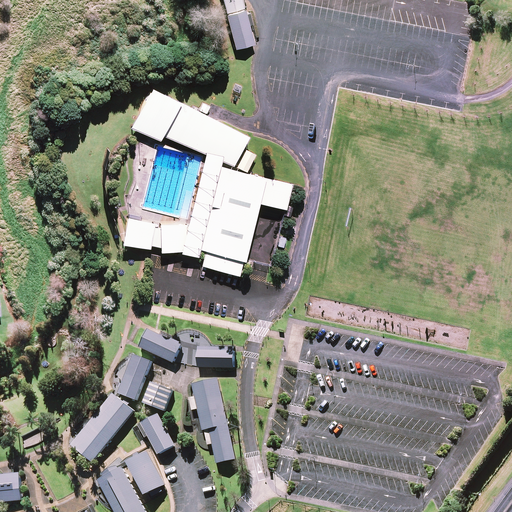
[(243,0),(222,0),(225,10),(244,4),(243,0)]
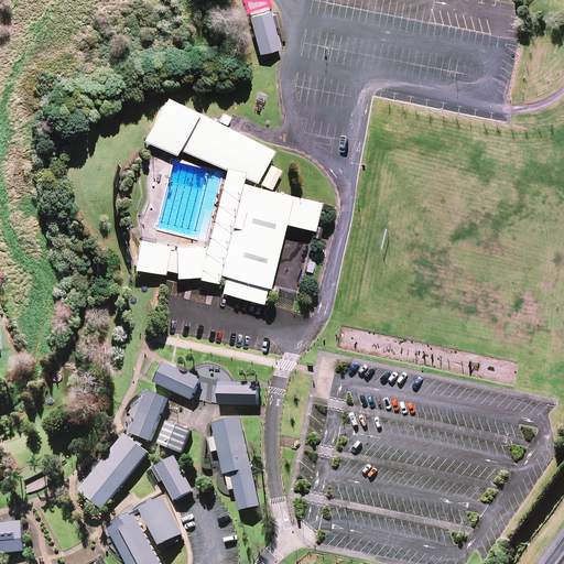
[(278,41),(268,7),(246,13),(257,47),(278,41)]
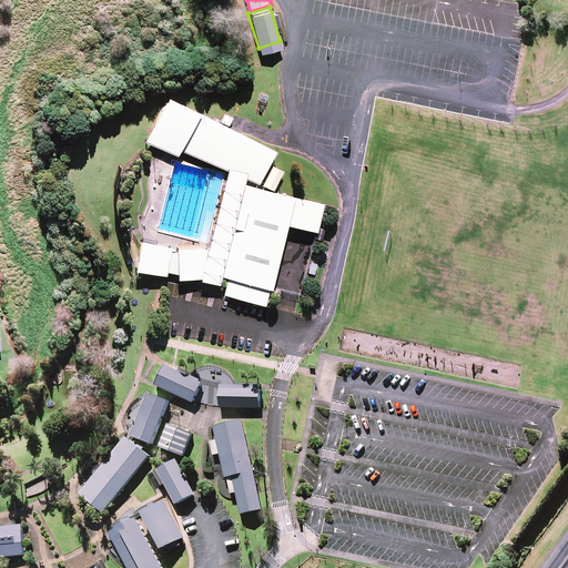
[(194,111),(170,98),(145,142),(179,156),(181,150),(194,111)]
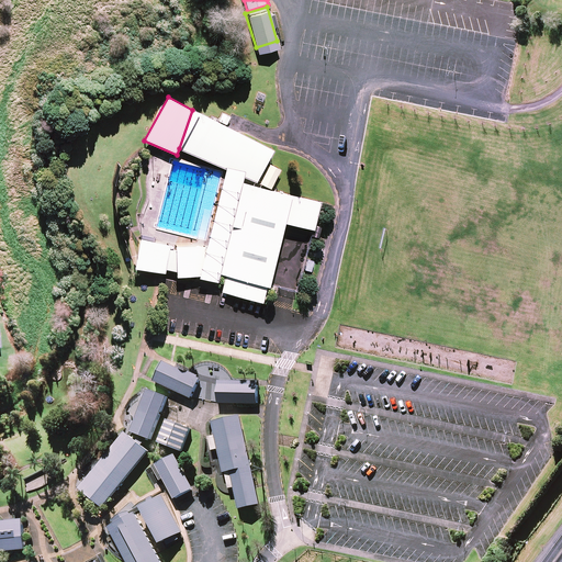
[(273,150),(192,110),(179,148),(223,168),(226,167),(245,171),(244,177),(257,183),(273,150)]
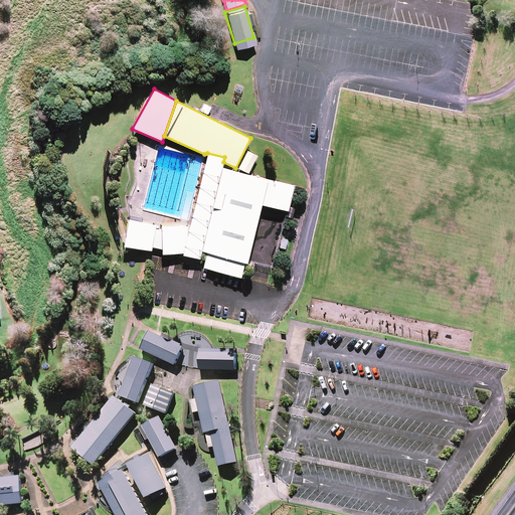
[(295,185),(222,167),(223,162),(224,157),(207,153),(188,225),(182,254),(199,258),(201,251),(208,251),(205,267),(241,277),(246,263),(261,204),(288,210),(295,185)]
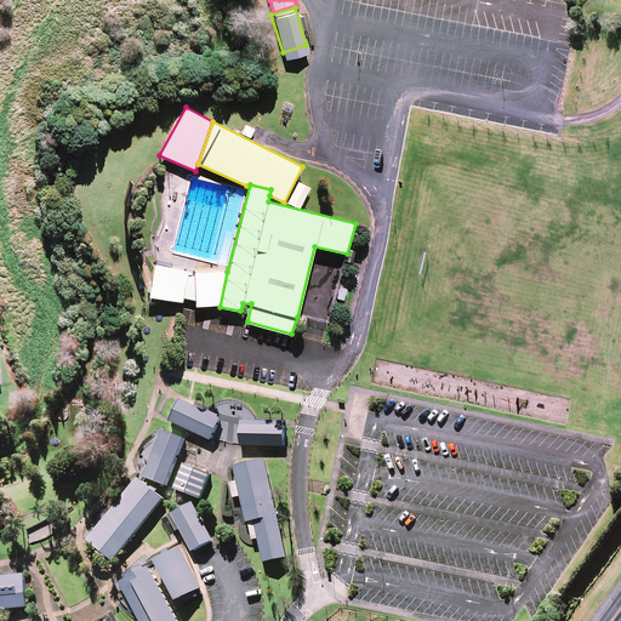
[(188,272),(155,263),(149,297),(182,301),(188,272)]
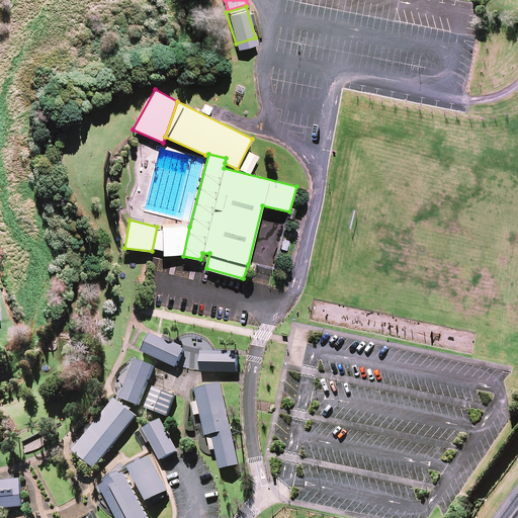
[(189,227),(162,228),(163,256),(183,256),(189,227)]
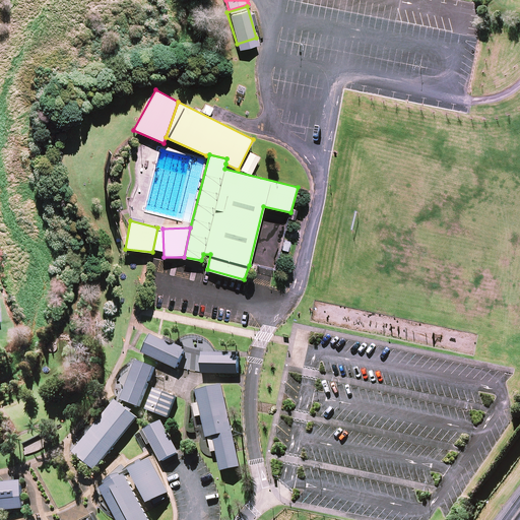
[(188,350),(152,334),(143,353),(179,369),(188,350)]
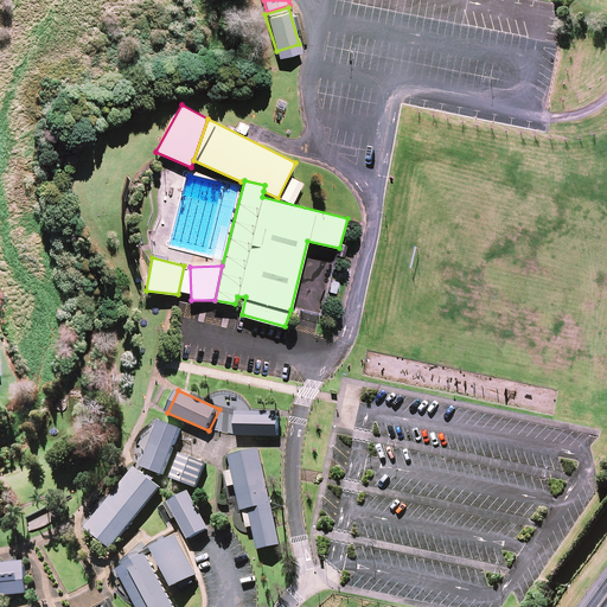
[(280,411),(237,411),(236,438),(281,438),(280,411)]
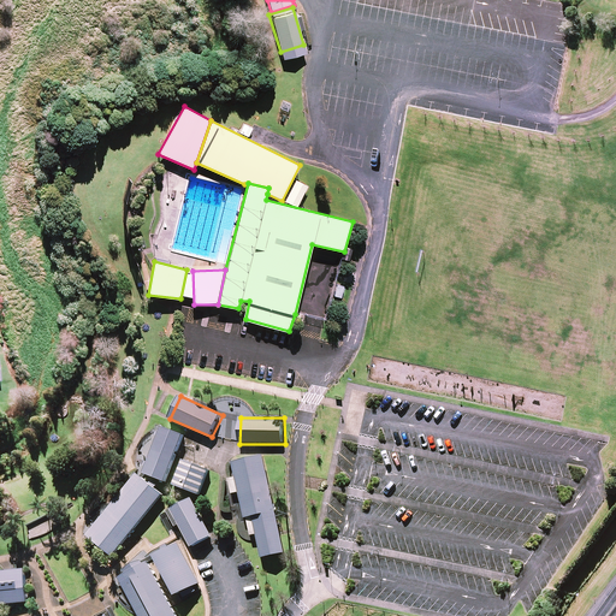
[(185,437),(165,428),(147,475),(169,484),(185,437)]
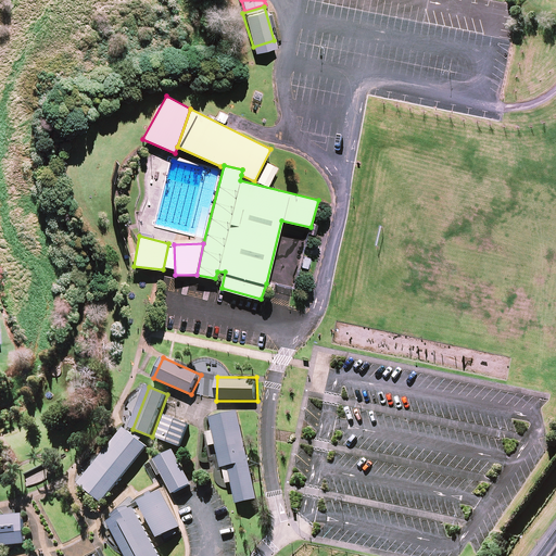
[(250,464),(240,414),(211,419),(222,470),(224,469),(250,464)]
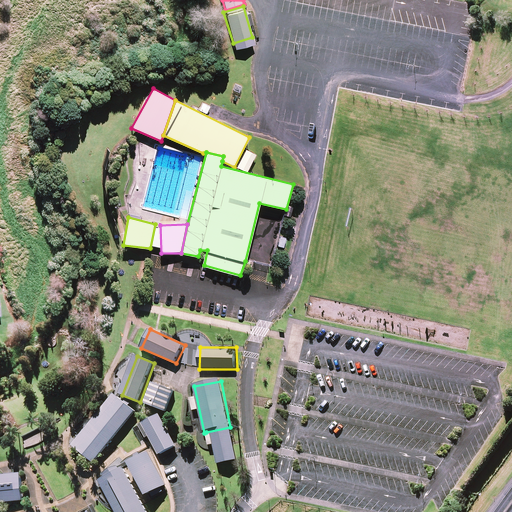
[(175,393),(154,385),(146,404),(167,412),(175,393)]
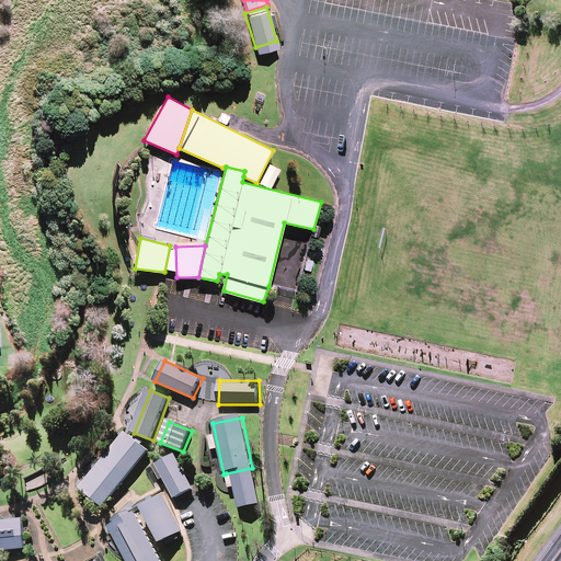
[(127,432),(105,458),(129,477),(150,451),(127,432)]
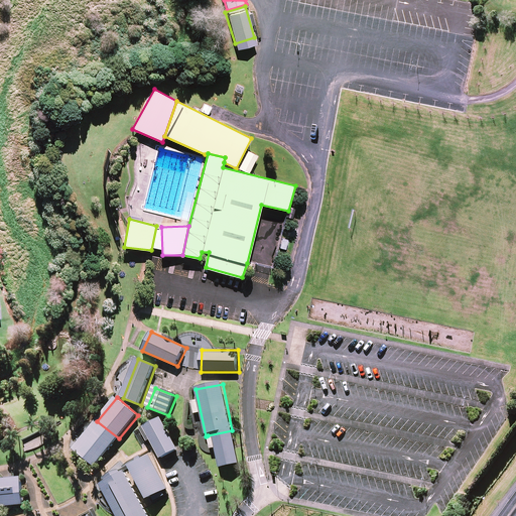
[(179,449),(162,418),(143,429),(161,459),(179,449)]
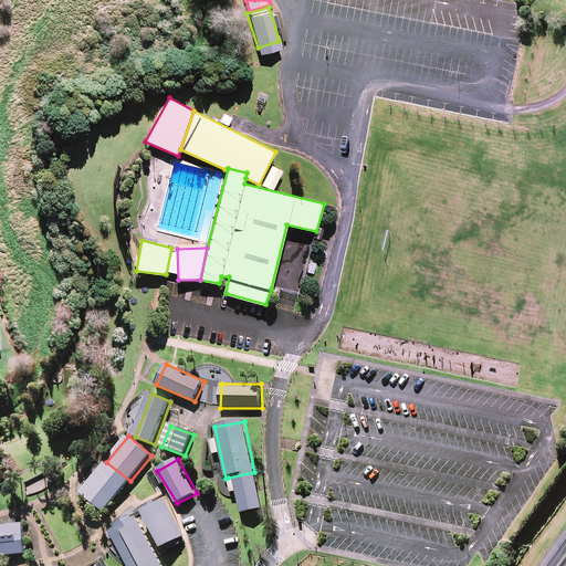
[(130,481),(106,462),(81,492),(105,513),(130,481)]
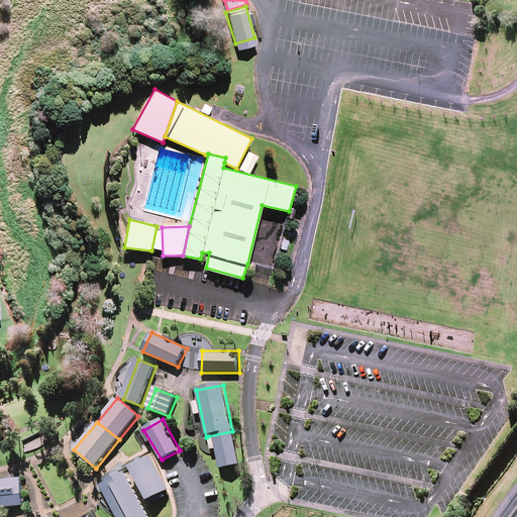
[(240,466),(232,431),(208,436),(211,451),(216,450),(220,470),(240,466)]
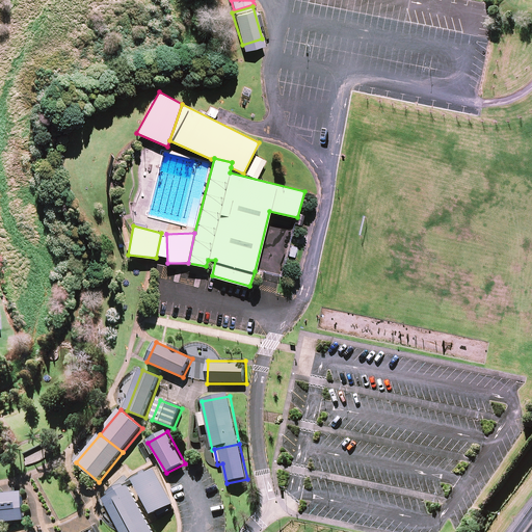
[(175,505),(156,470),(136,482),(156,515),(175,505)]
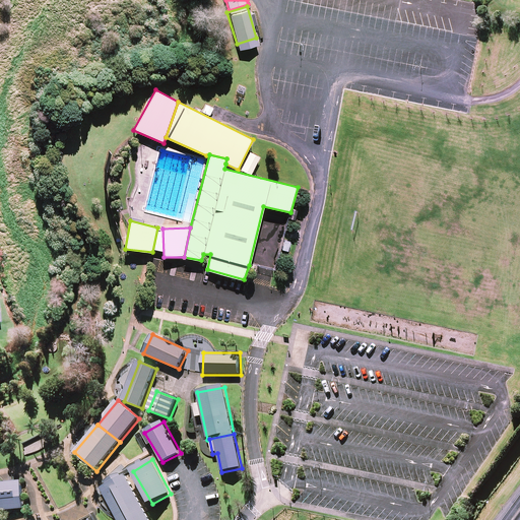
[(101,489),(113,511),(139,498),(128,474),(101,489)]
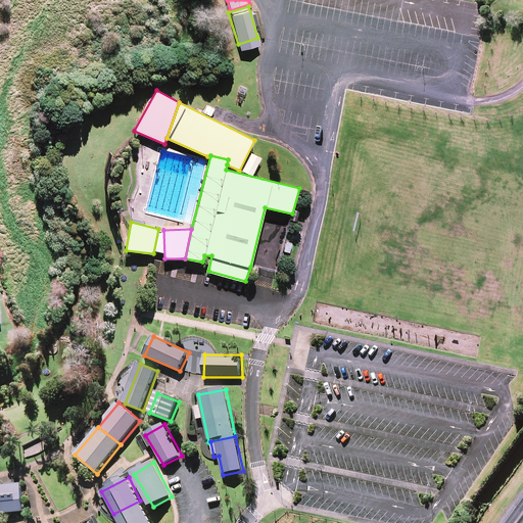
[(21,483),(0,485),(0,487),(2,515),(25,513),(21,483)]
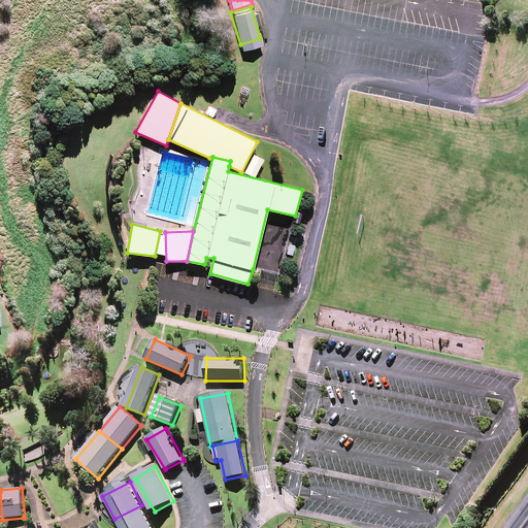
[(153,527),(141,505),(114,519),(119,527),(153,527)]
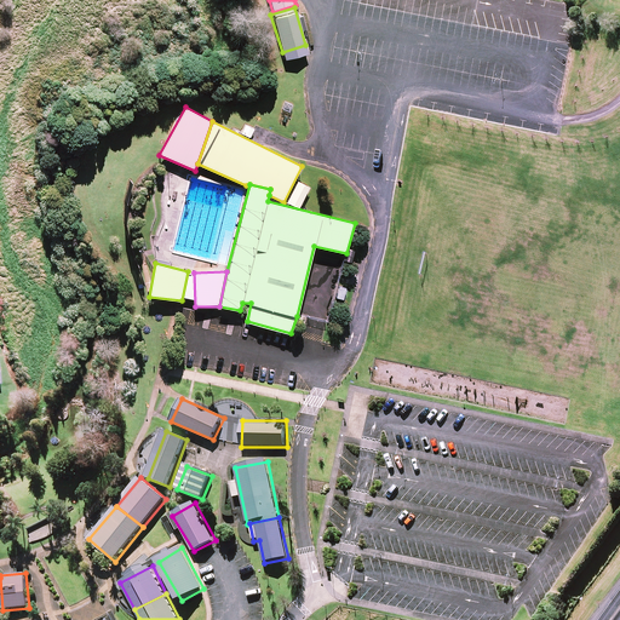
All buildings are outlined.
